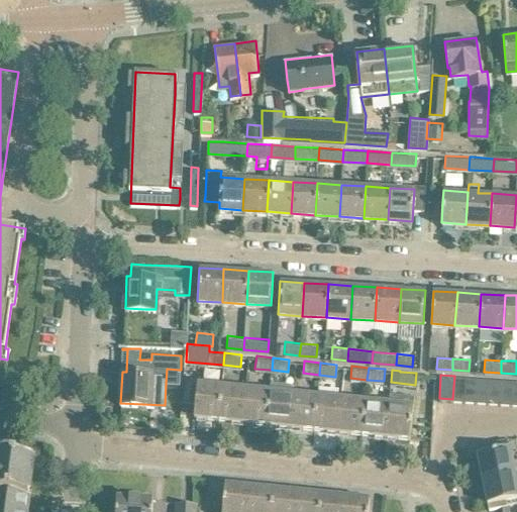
[(467,377),(454,376),(452,399),(464,400),(467,377)]
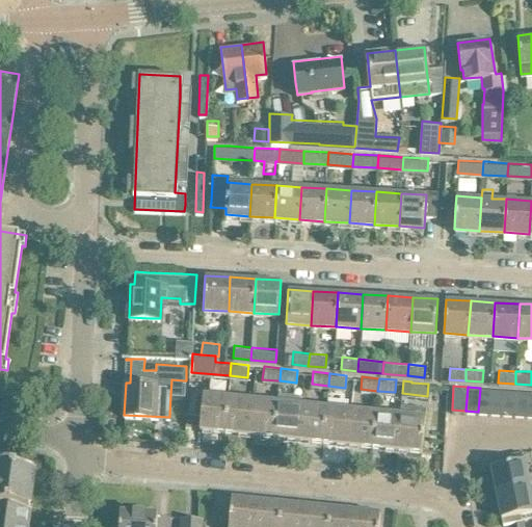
[(478,412),(490,413),(491,389),(480,388),(478,412)]
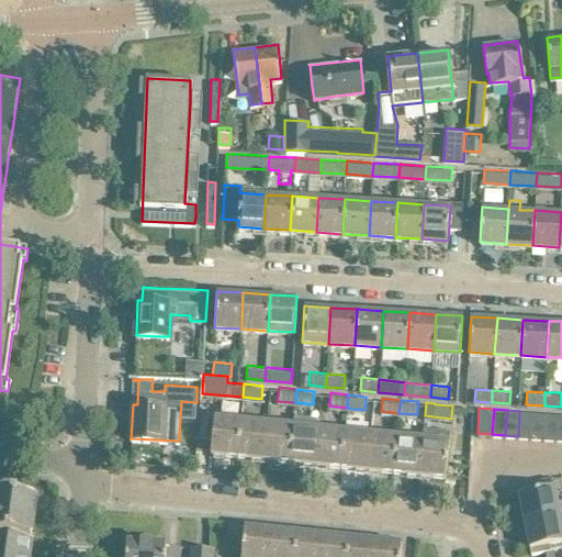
[(518,436),(530,437),(532,411),(519,411),(518,436)]
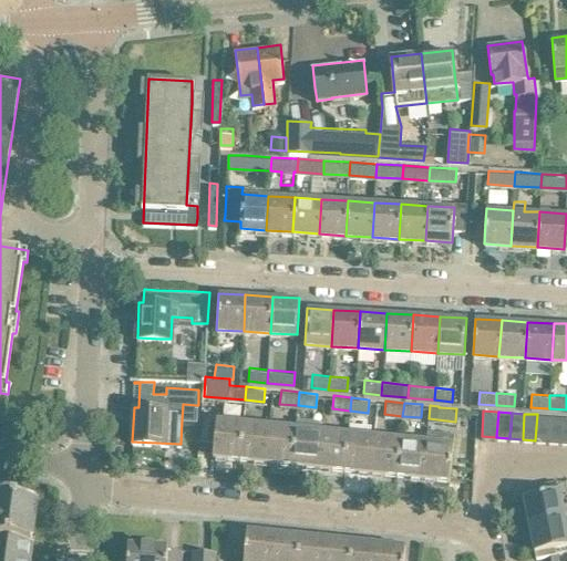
[(535,440),(548,440),(550,415),(537,414),(535,440)]
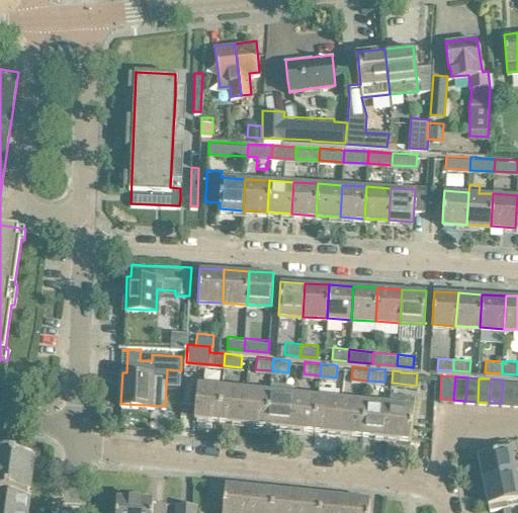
[(501,403),(512,404),(513,380),(503,379),(501,403)]
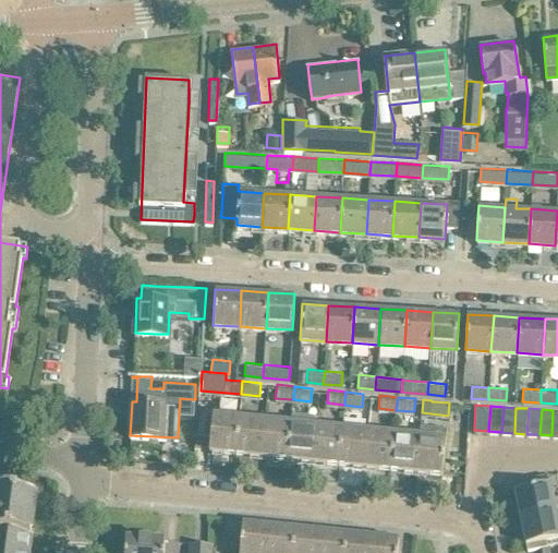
[(235,451),(239,413),(214,411),(209,447),(235,451)]
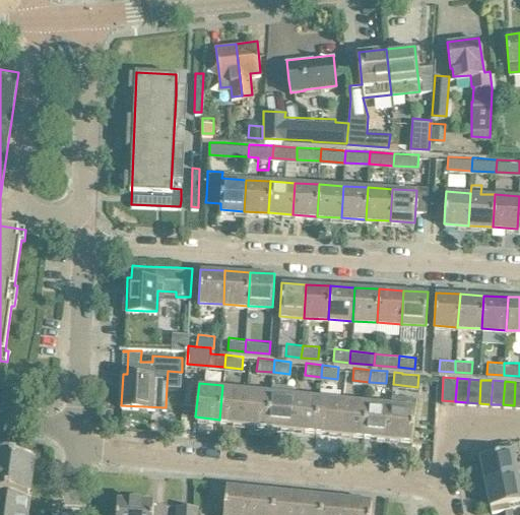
[(219,420),(244,422),(247,388),(222,385),(219,420)]
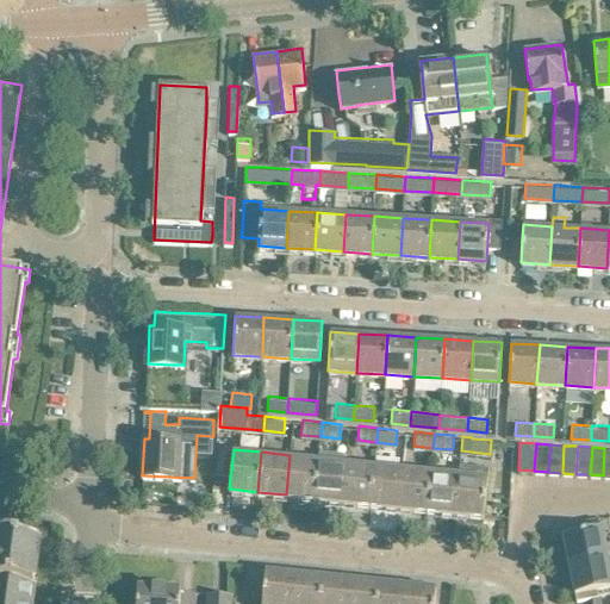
[(318,458),(290,455),(286,494),(313,498),(318,458)]
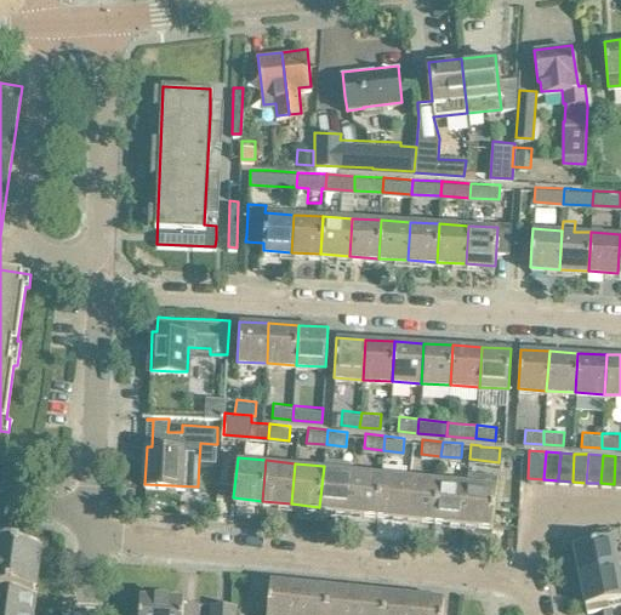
[(348,510),(352,470),(324,466),(319,507),(348,510)]
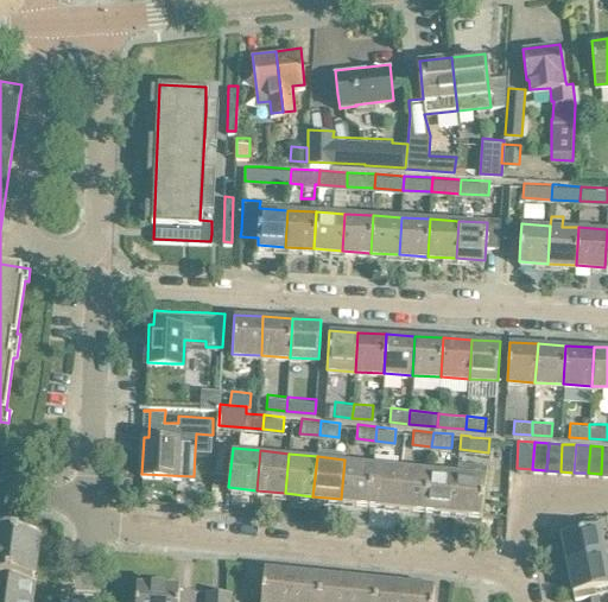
[(341,499),(369,501),(373,462),(344,460),(341,499)]
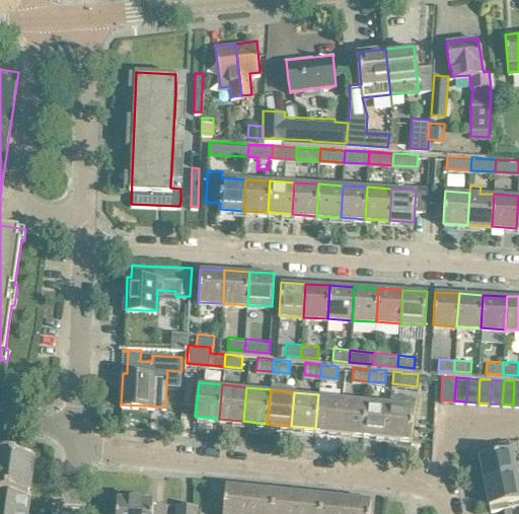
[(315,428),(339,431),(343,397),(318,394),(315,428)]
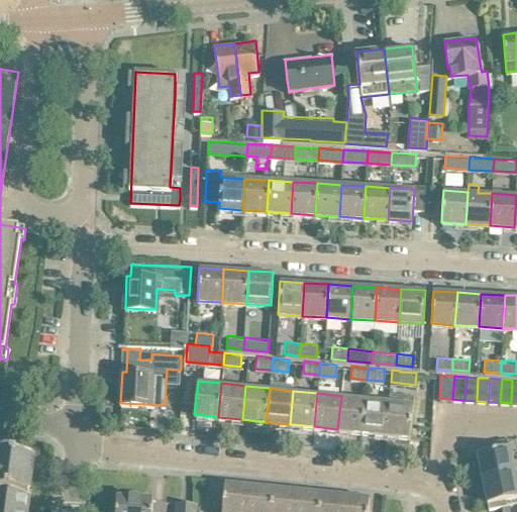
[(389,401),(386,434),(410,436),(412,417),(413,403),(414,396),(390,393),(389,401)]
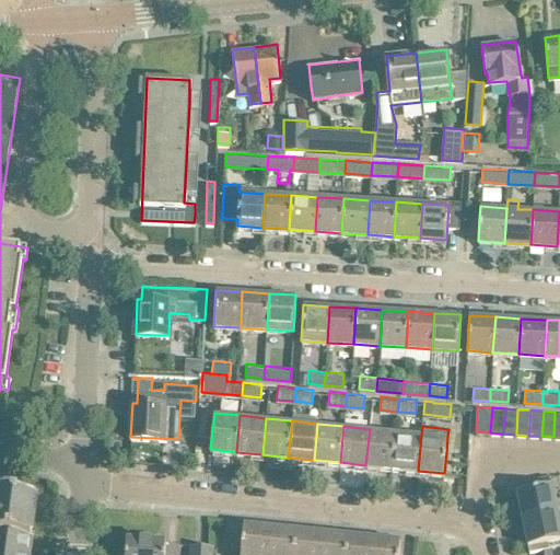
[(365,465),(392,467),(395,431),(370,429),(365,465)]
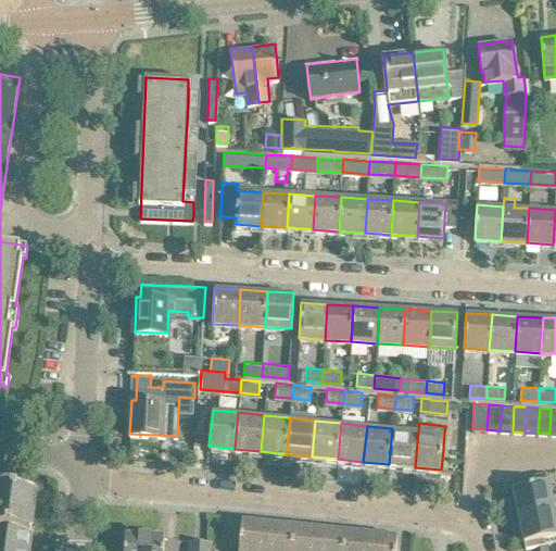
[(389,464),(415,467),(418,431),(392,428),(389,464)]
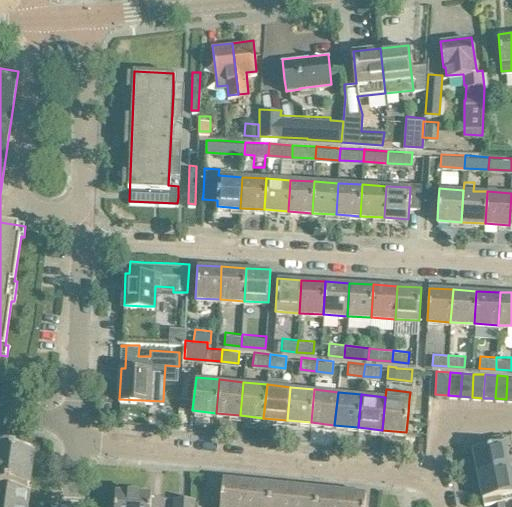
[(471,438),(478,472),(511,465),(511,451),(508,452),(505,440),(503,441),(502,432),(471,438)]
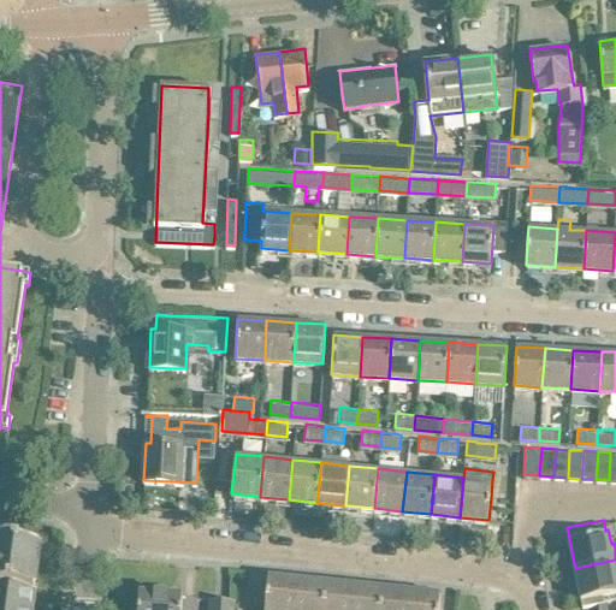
[(0,609),(29,609),(39,543),(0,537),(0,609)]
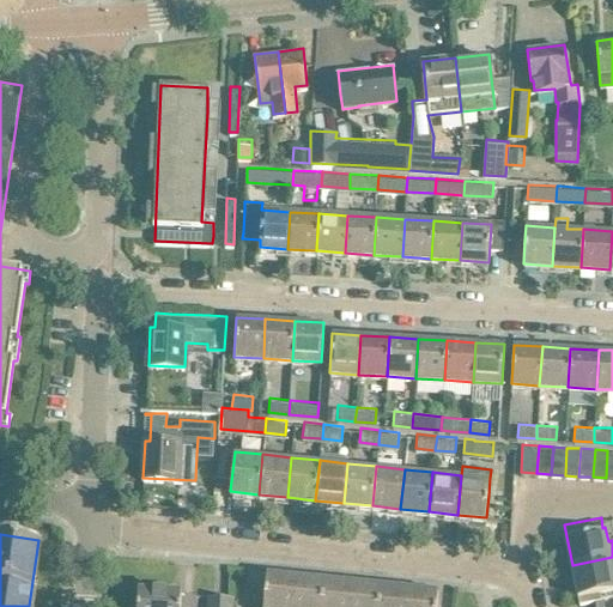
[(599,589),(612,587),(612,576),(612,574),(612,572),(612,557),(572,565),(580,601),(600,598),(599,589)]
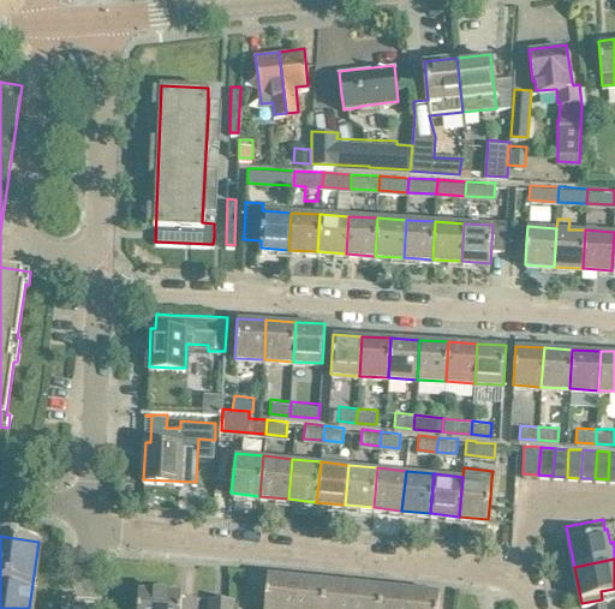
[(292,608),(297,577),(269,574),(268,573),(263,608),(292,608)]
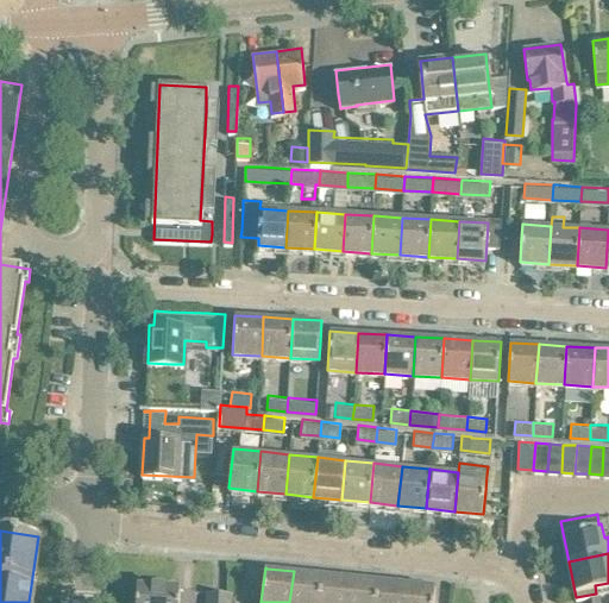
[(318,602),(321,573),(295,571),(294,571),(289,602),(318,602)]
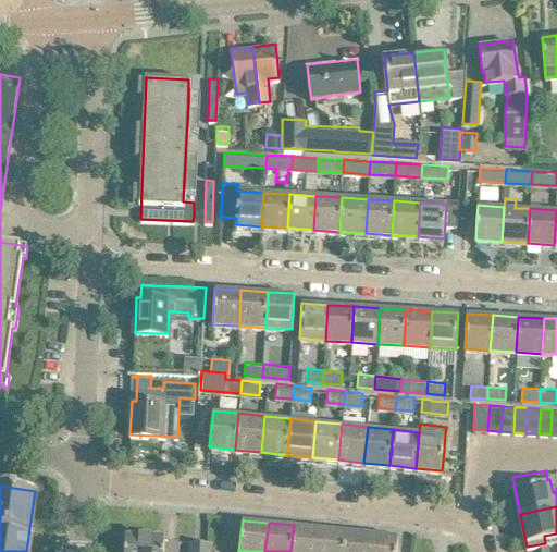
[(317,551),(320,528),(295,525),(294,525),(291,551),(317,551)]
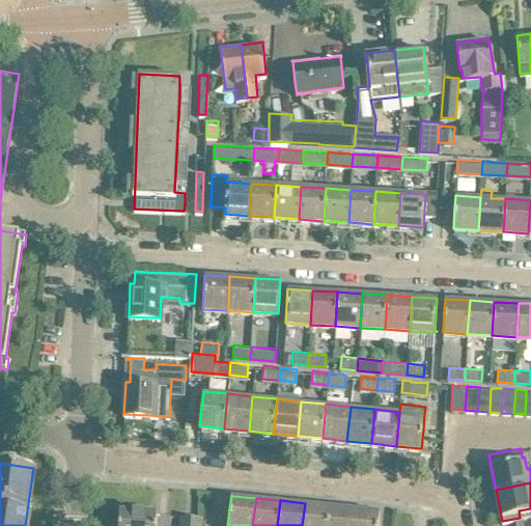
[(328,525),(330,505),(306,503),(305,503),(302,525),(328,525)]
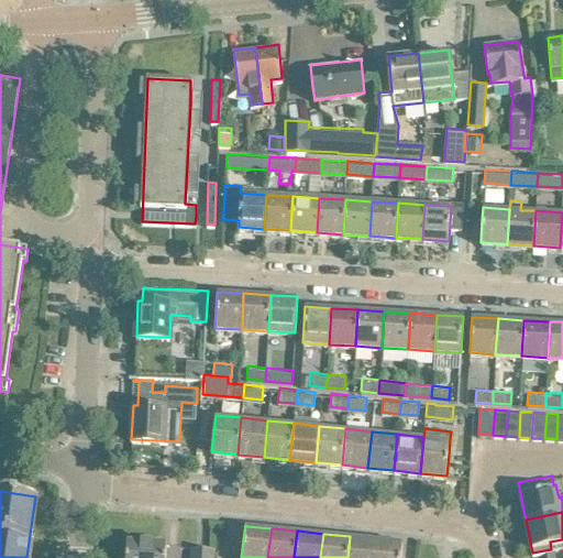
[(374,557),(376,539),(350,536),(348,557),(374,557)]
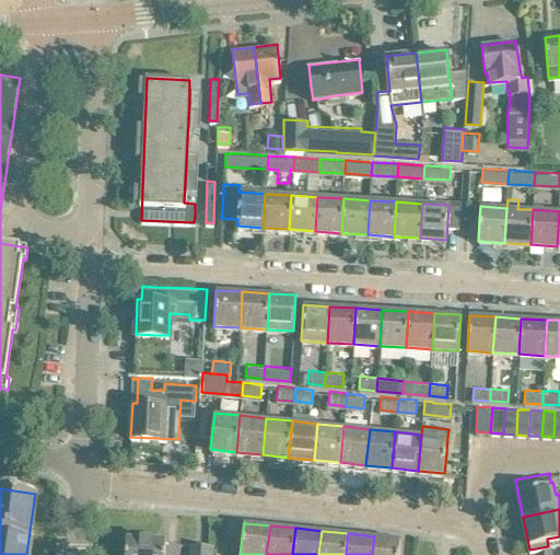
[(178,554),(179,542),(165,541),(165,538),(126,536),(126,550),(119,551),(118,554),(178,554)]
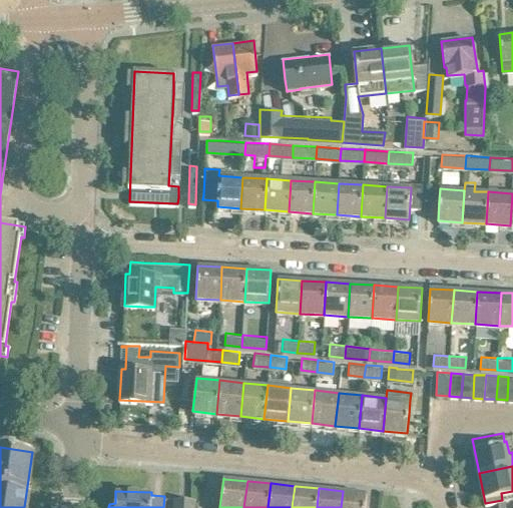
[(365,507),(367,493),(343,491),(341,507),(365,507)]
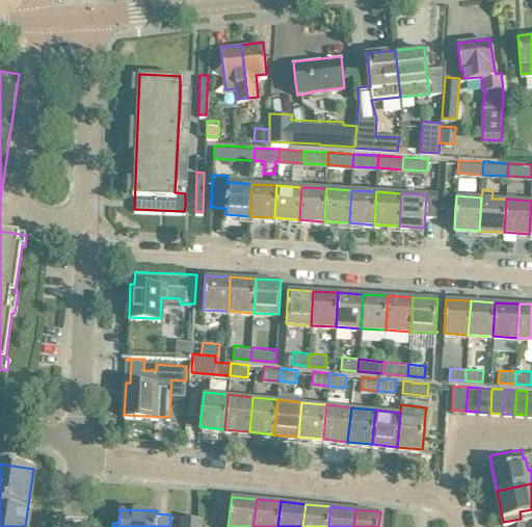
[(201,526),(202,524),(202,516),(181,515),(180,526),(201,526)]
